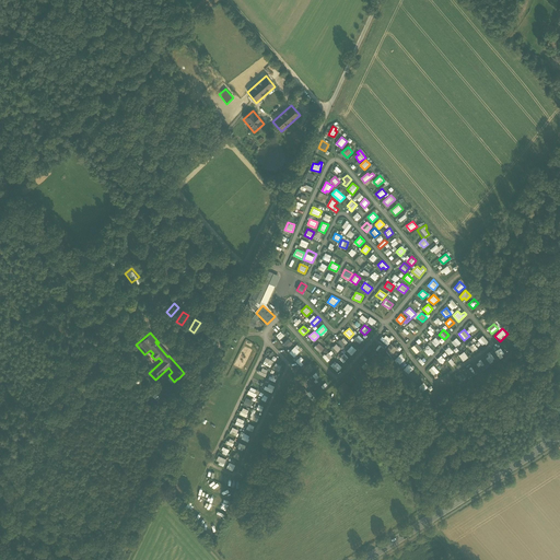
[(358,334),(353,338),(359,343),(363,339),(358,334)]
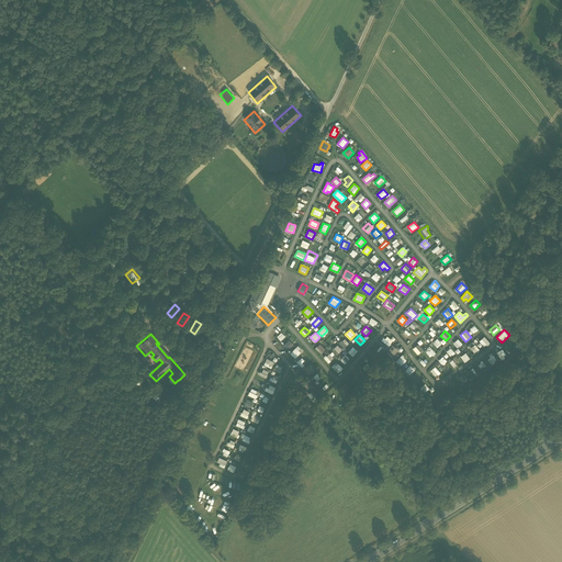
[(394,339),(388,335),(382,340),(389,346),(394,339)]
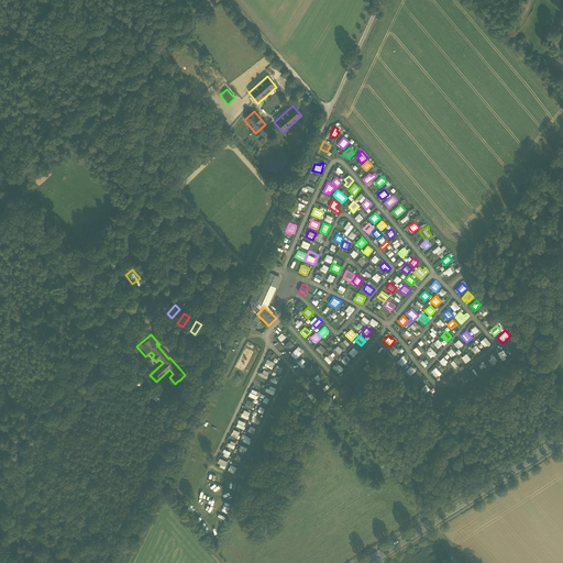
[(481,340),(485,348),(490,343),(486,337),(481,340)]
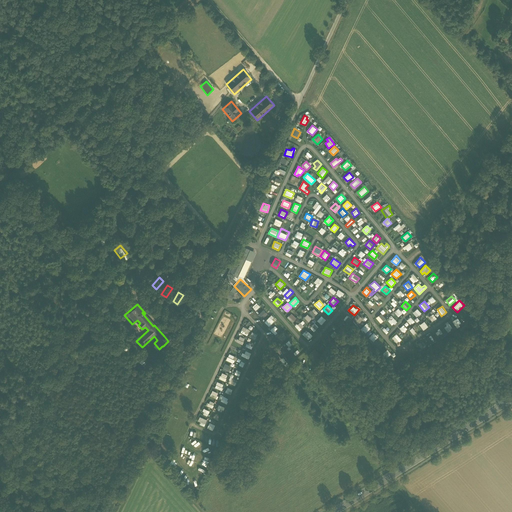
[(314,308),(309,312),(314,317),(318,312),(314,308)]
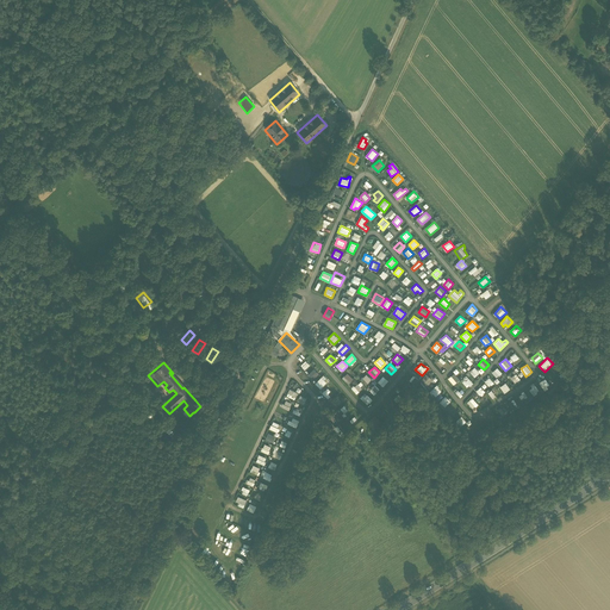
[(473,378),(484,371),(481,368),(477,371),(475,367),(470,371),(473,378)]
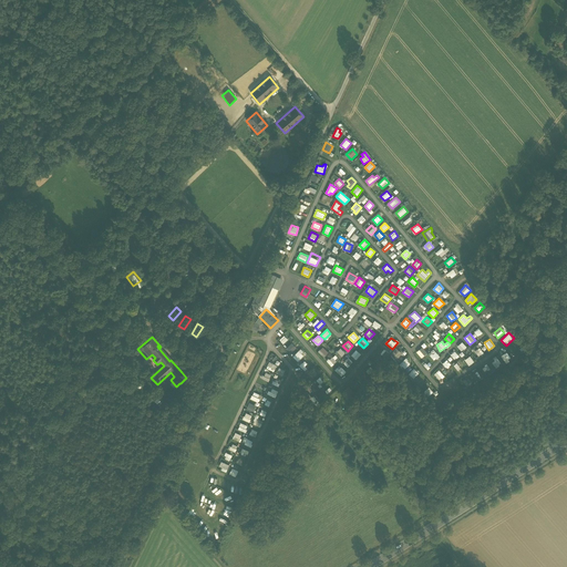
[(462,341),(456,347),(461,351),(466,347),(462,341)]
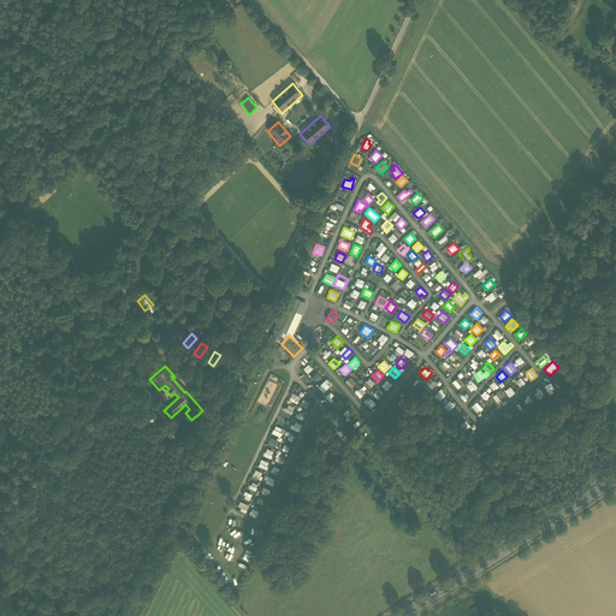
[(317,372),(312,378),(317,383),(323,378),(317,372)]
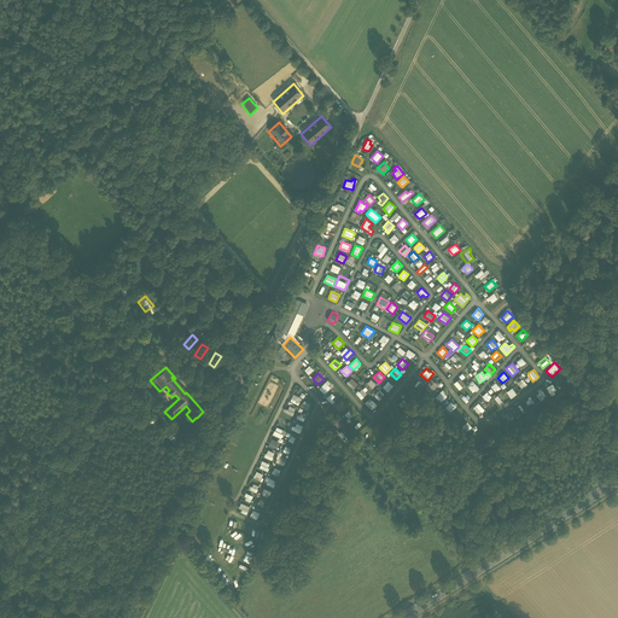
[(351,378),(347,383),(354,389),(359,384),(351,378)]
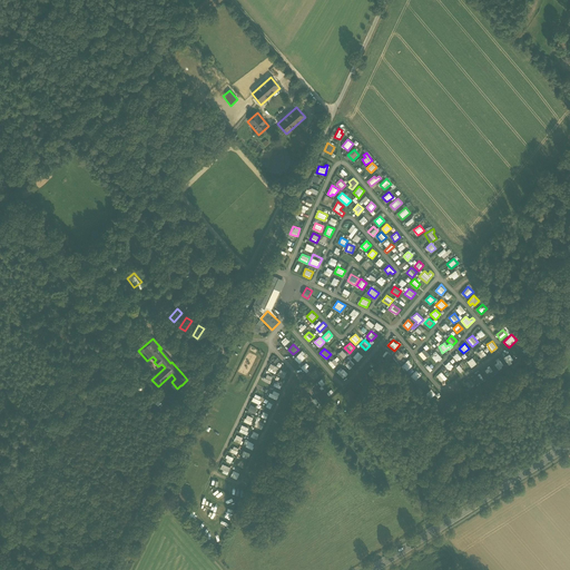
[(425,349),(419,353),(423,360),(430,355),(425,349)]
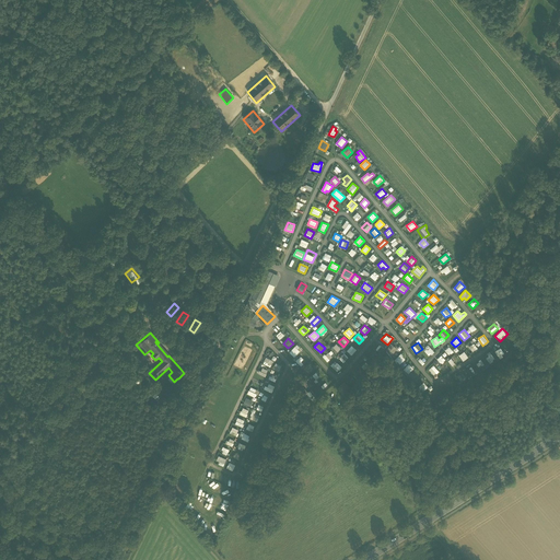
[(474,342),(468,347),(473,352),(478,348),(474,342)]
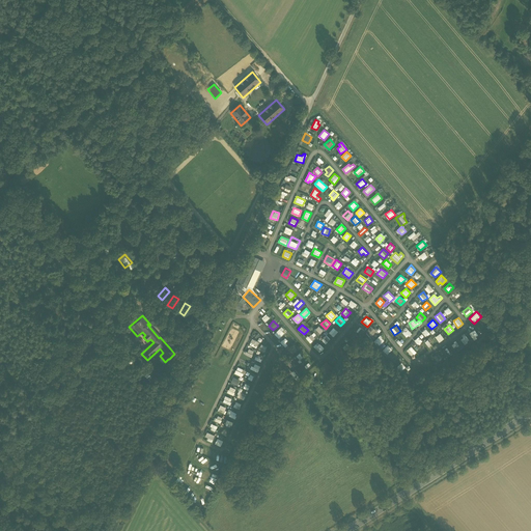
[(314,331),(318,335),(324,331),(318,326),(314,331)]
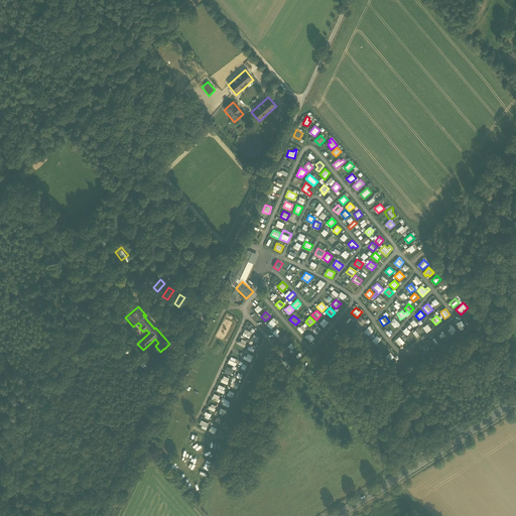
[(274,317),(266,324),(271,329),(276,324),(274,321),(276,319),(274,317)]
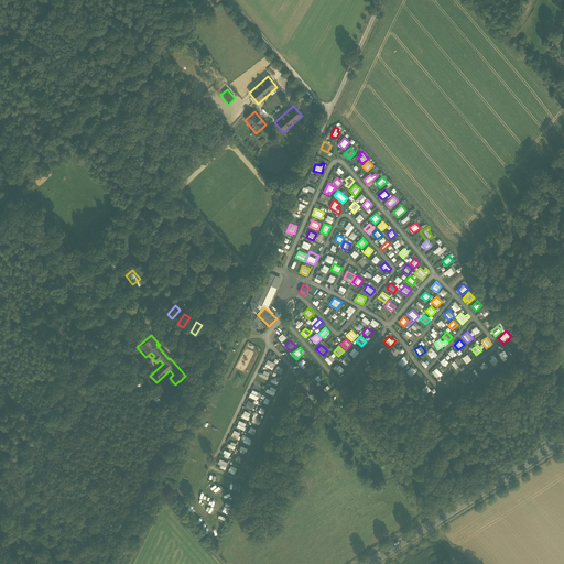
[(354,358),(359,353),(354,347),(349,353),(354,358)]
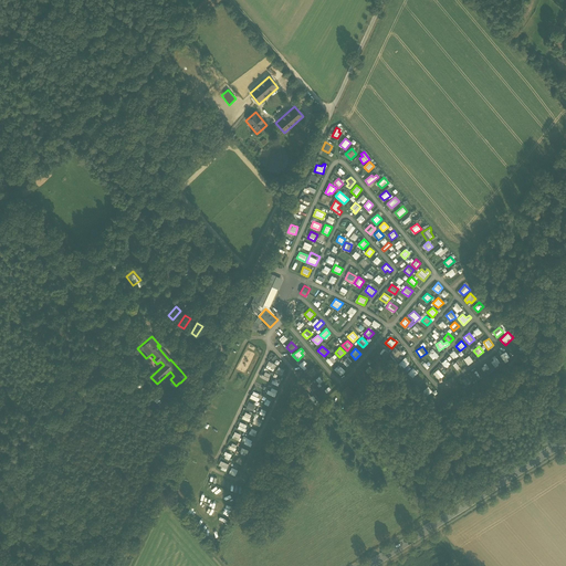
[(396,359),(401,354),(395,348),(390,354),(396,359)]
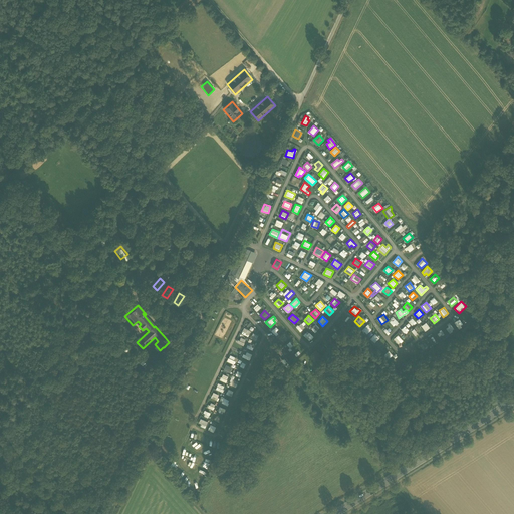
[(389,320),(394,326),(399,322),(394,316),(389,320)]
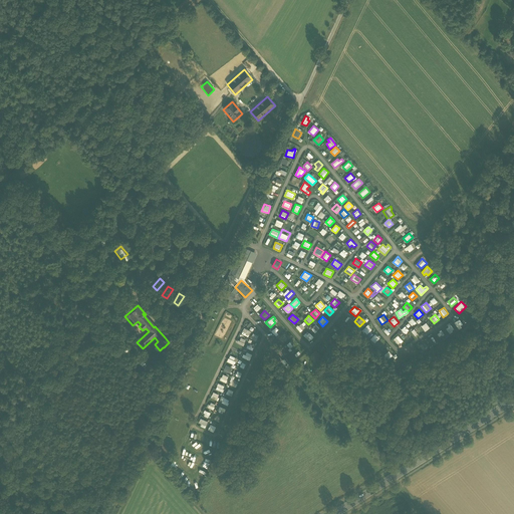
[(412,326),(416,322),(412,318),(408,321),(412,326)]
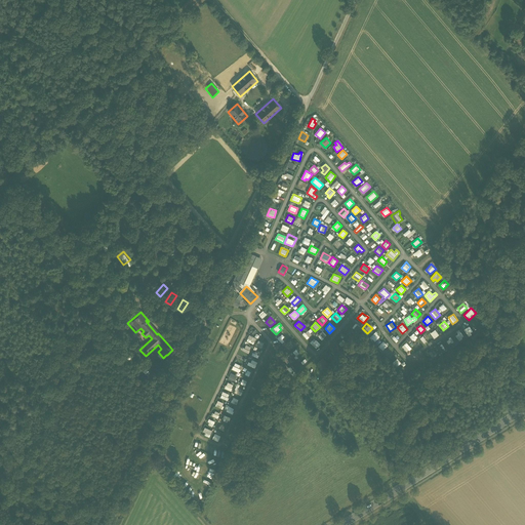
[(471,334),(470,332),(472,331),(469,326),(463,329),(468,336),(471,334)]
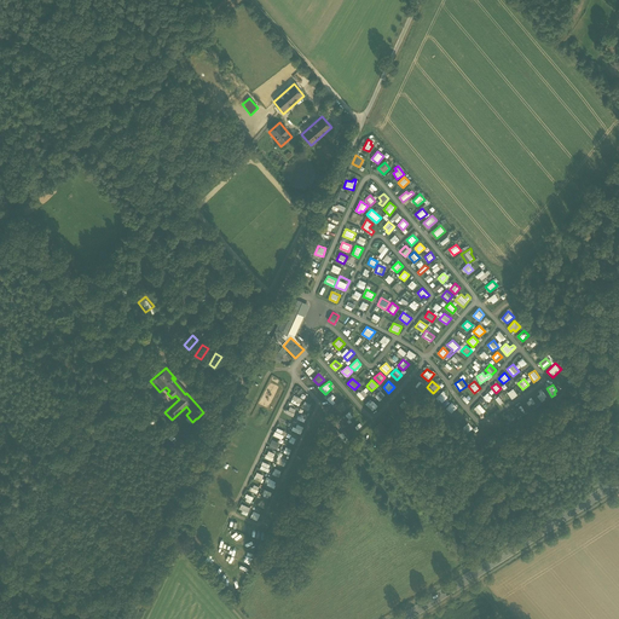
[(362,399),(369,391),(364,387),(358,395),(362,399)]
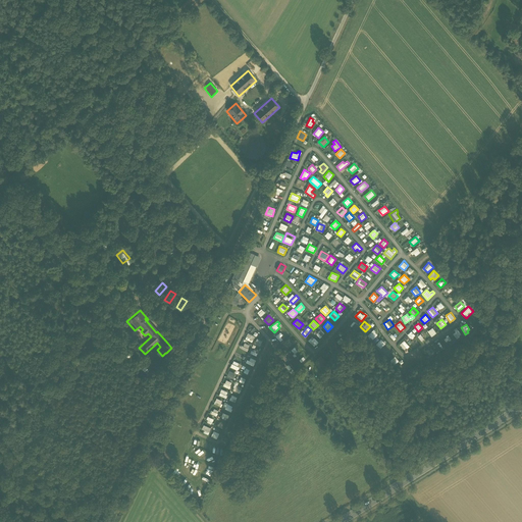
[(432,327),(427,330),(431,336),(436,333),(432,327)]
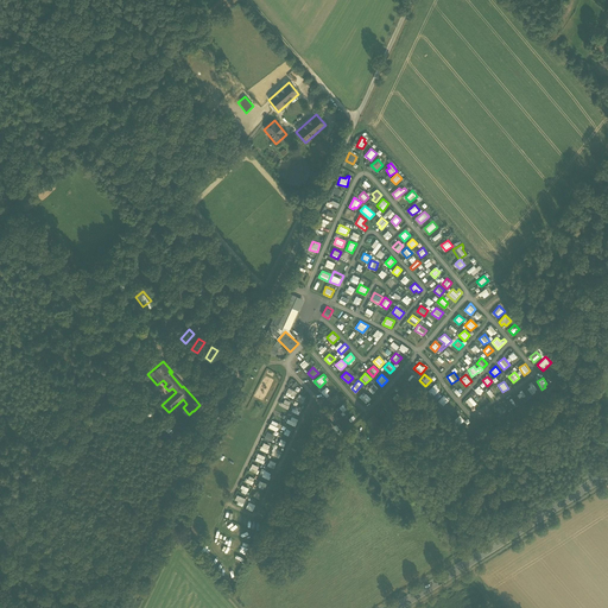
[(368,390),(373,393),(378,388),(373,384),(368,390)]
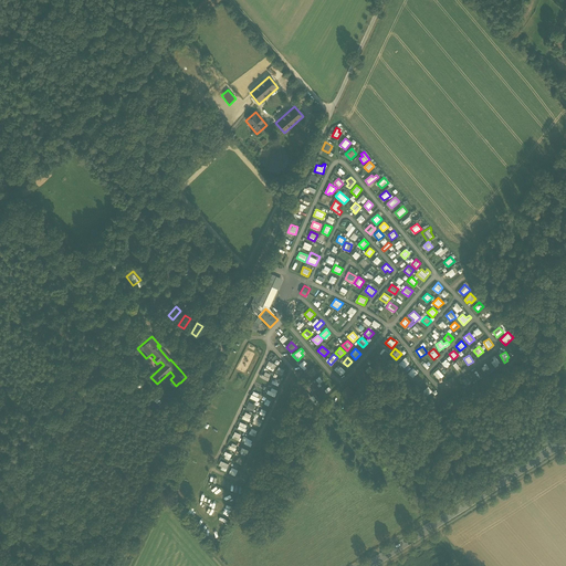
[(442,363),(446,368),(451,364),(447,358),(442,363)]
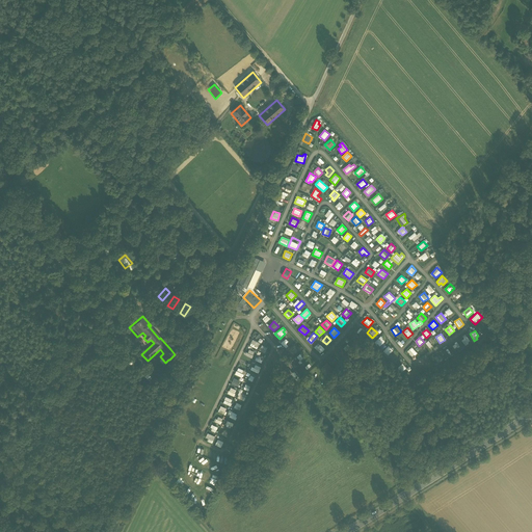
[(250,345),(258,348),(260,342),(253,339),(250,345)]
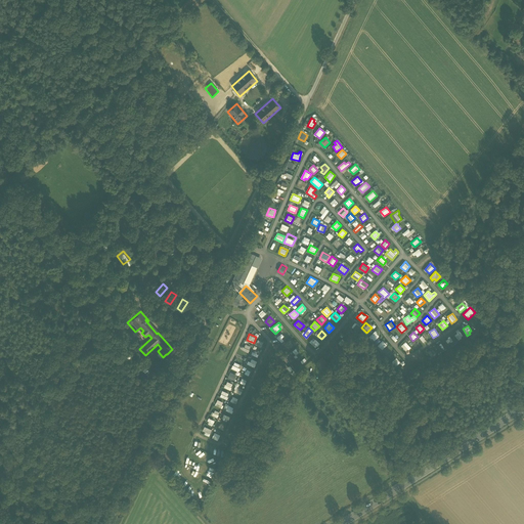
[(316,348),(320,343),(313,338),(309,342),(316,348)]
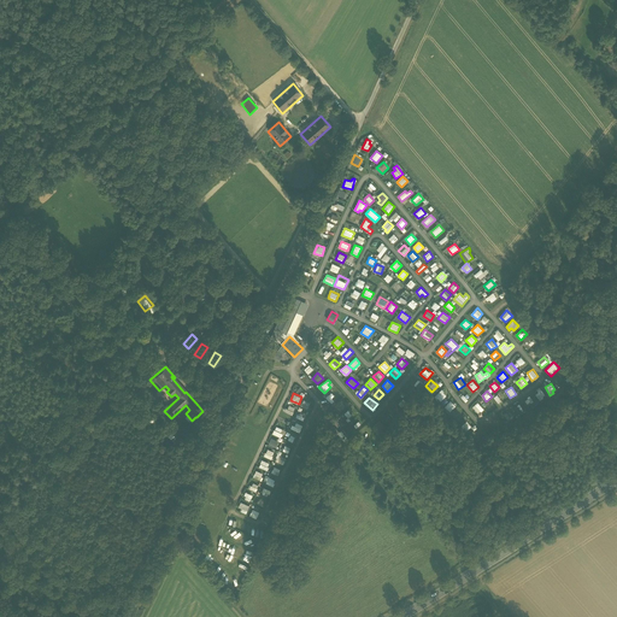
[(448,412),(454,406),(450,401),(444,407),(448,412)]
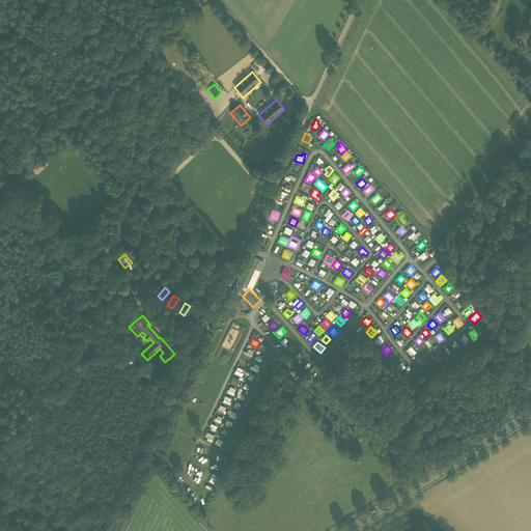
[(411,345),(406,350),(411,356),(416,352),(411,345)]
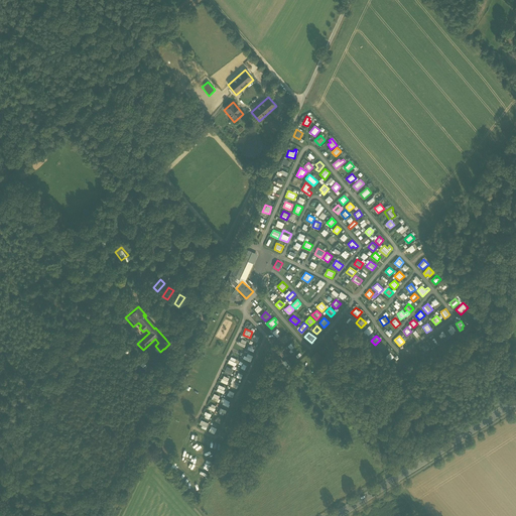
[(387,350),(382,344),(378,348),(383,353),(387,350)]
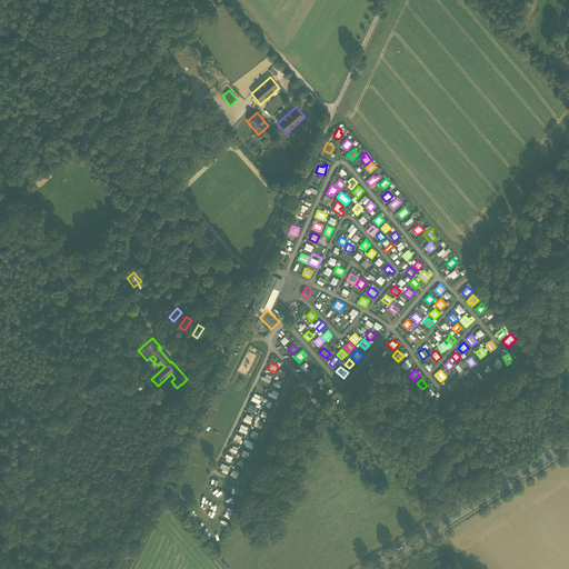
[(350,402),(358,396),(350,388),(342,395),(350,402)]
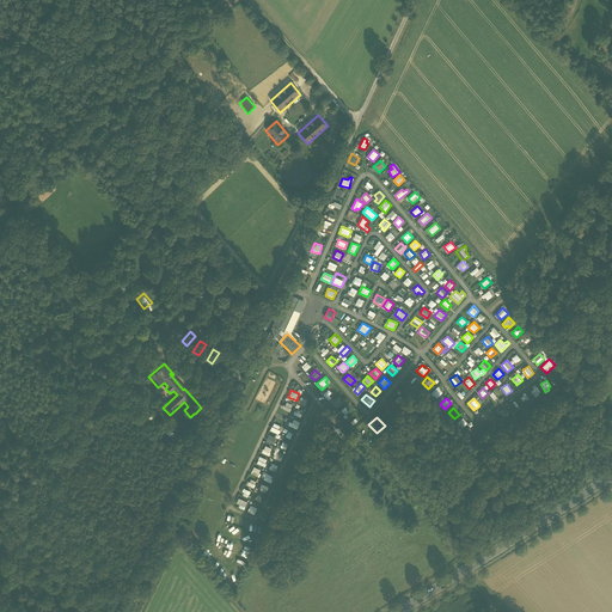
[(280,434),(283,427),(274,422),(270,429),(280,434)]
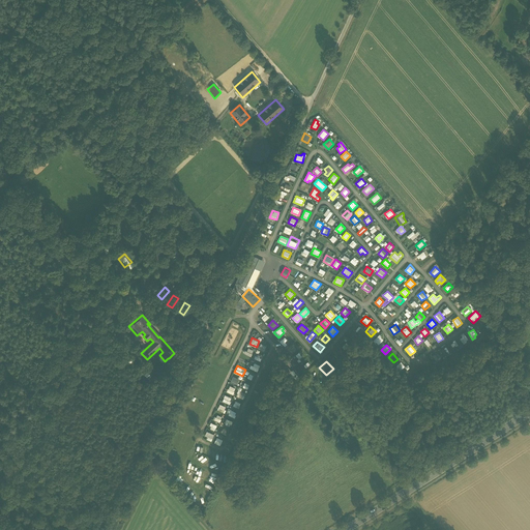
[(230,386),(227,392),(233,394),(236,388),(230,386)]
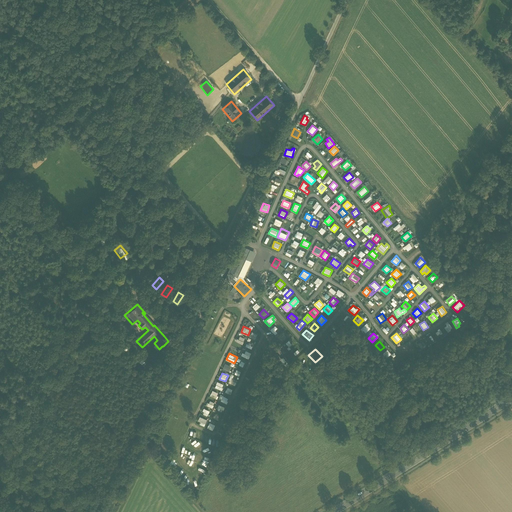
[(237,380),(231,377),(228,382),(235,385),(237,380)]
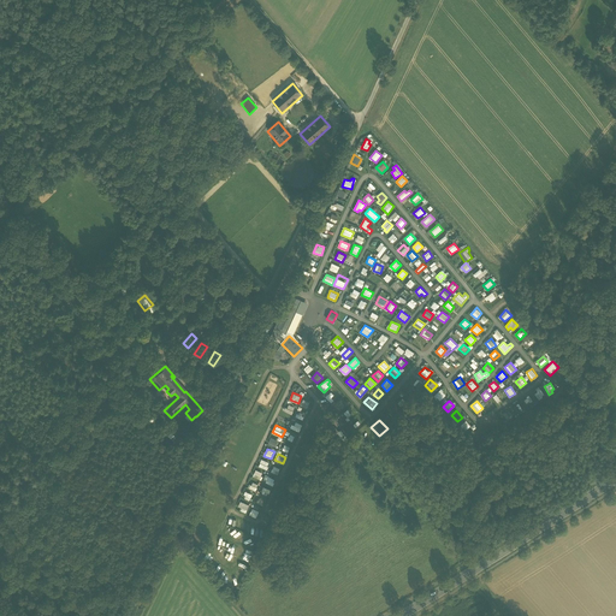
[(241,501),(238,507),(241,507),(240,510),(246,513),(249,504),(241,501)]
